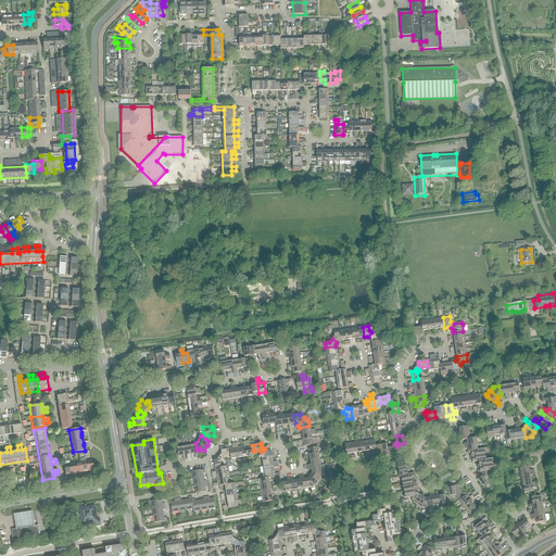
[(225,445),(225,450),(220,450),(222,454),(219,456),(223,458),(225,456),(230,455),(229,449),(228,444),(225,445)]
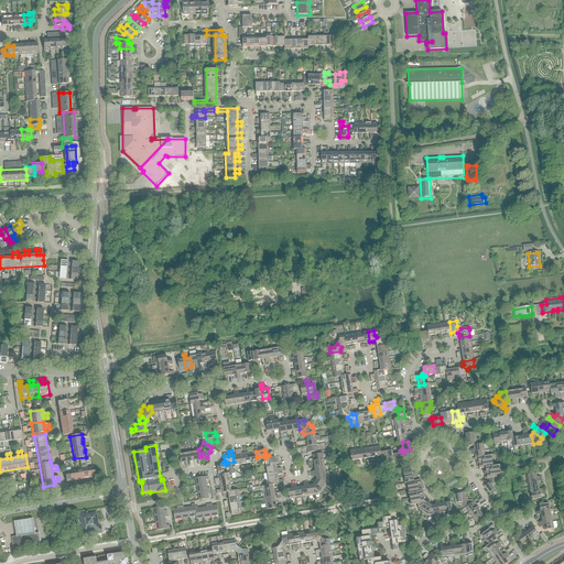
[(402,456),(403,453),(400,451),(399,454),(392,455),(393,461),(402,459),(402,456)]
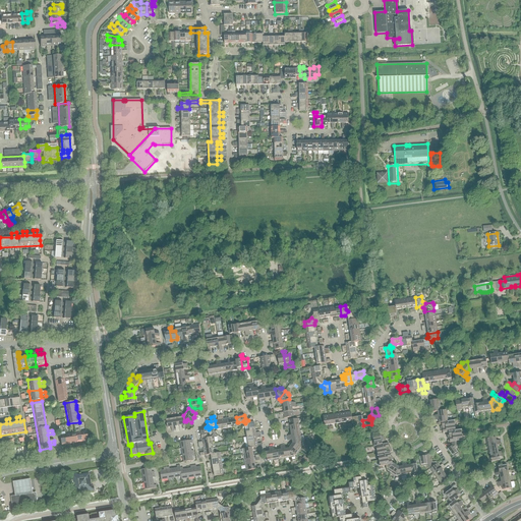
[(356,417),(351,417),(351,421),(351,423),(348,424),(349,427),(352,426),(352,427),(355,427),(356,431),(358,430),(356,417)]
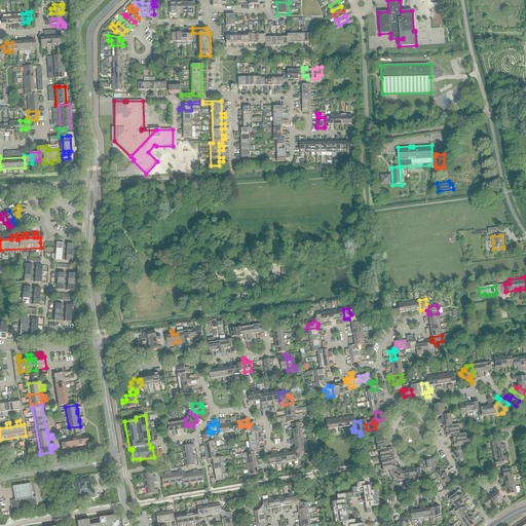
[(253,426),(251,424),(248,427),(247,429),(248,436),(252,435),(252,436),(258,435),(256,426),(253,426)]
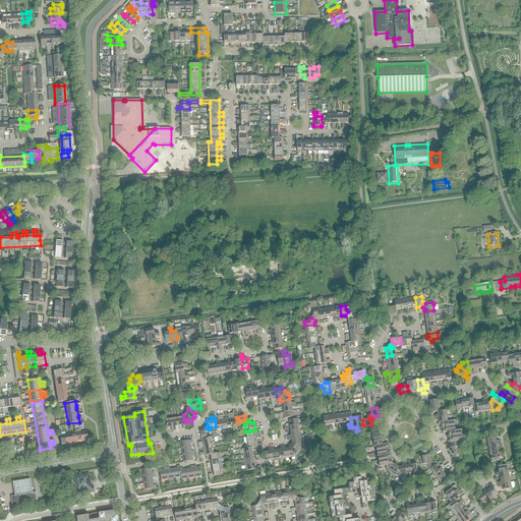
[(439,423),(439,422),(437,423),(437,425),(442,424),(442,427),(441,427),(441,428),(441,431),(443,430),(443,432),(448,432),(461,430),(463,430),(463,427),(455,428),(454,420),(448,421),(439,423)]
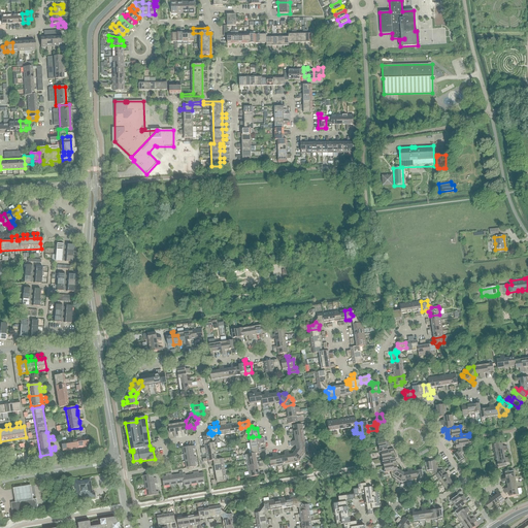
[(210,443),(209,438),(211,435),(208,433),(206,436),(203,436),(204,444),(210,443)]
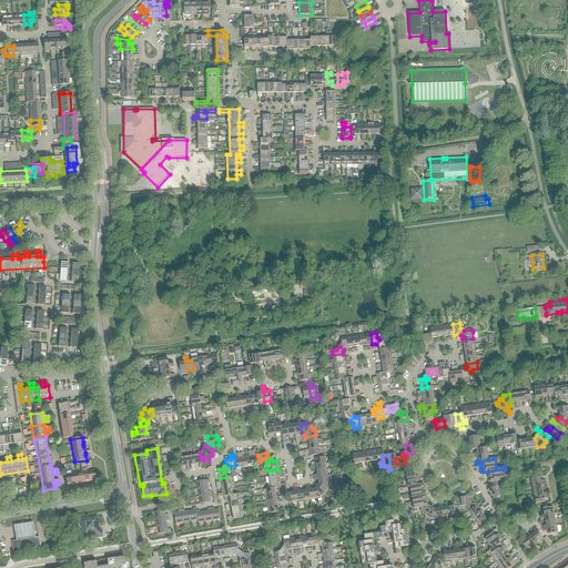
[(503,476),(508,475),(507,473),(503,474),(503,475),(493,476),(492,475),(489,475),(488,475),(488,476),(488,478),(489,478),(489,480),(487,480),(488,483),(493,483),(492,482),(498,480),(498,482),(504,480),(503,480),(503,478),(504,478),(503,476)]
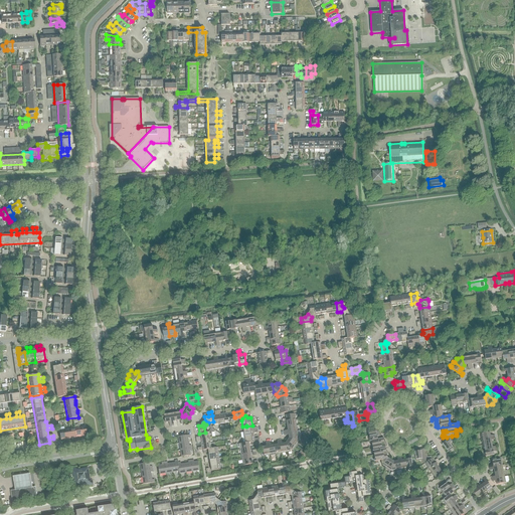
[(205,433),(199,434),(199,437),(195,438),(196,440),(209,438),(212,437),(211,432),(209,432),(205,433)]
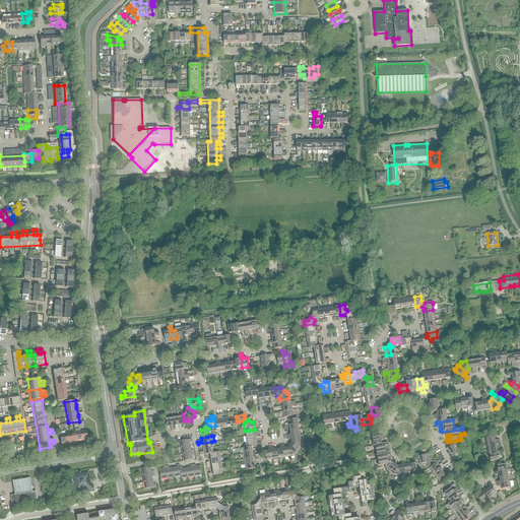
[(181,448),(190,446),(190,442),(192,442),(191,439),(180,441),(181,448)]
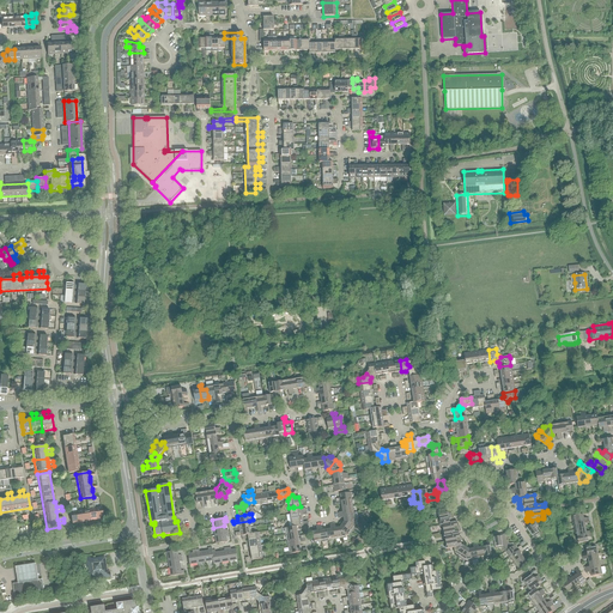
[(303,522),(302,519),(291,521),(292,527),(296,527),(298,527),(299,530),(303,529),(302,526),(308,525),(308,521),(303,522)]
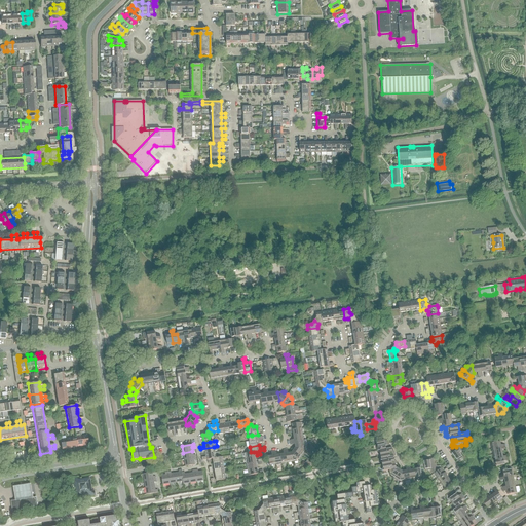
[(462,452),(461,446),(461,445),(455,446),(456,447),(456,450),(452,453),(457,460),(462,457),(459,454),(462,452)]
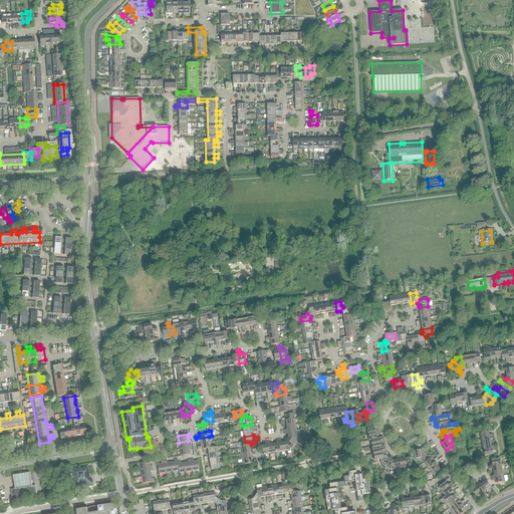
[(288,438),(286,440),(295,446),(297,443),(296,442),(297,441),(301,440),(300,436),(297,436),(296,437),(296,436),(288,438)]
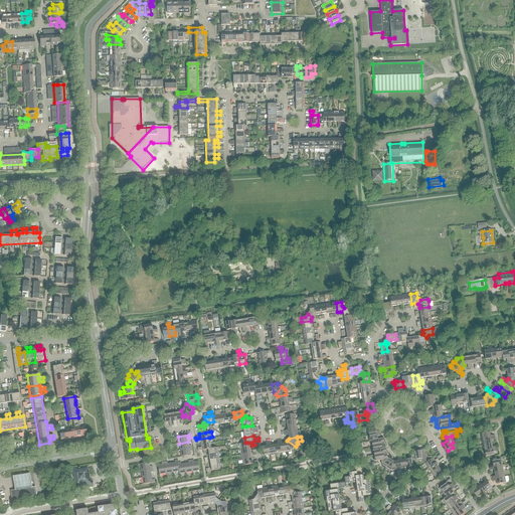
[(482,440),(483,446),(491,444),(491,440),(495,440),(494,438),(482,440)]
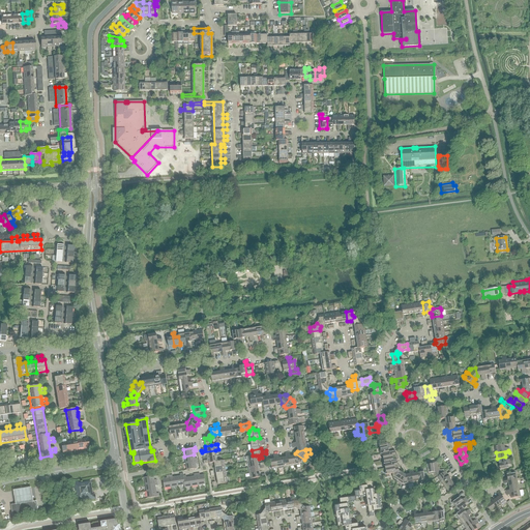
[(394,451),(389,452),(383,453),(383,455),(382,455),(384,462),(385,464),(384,464),(384,465),(396,462),(396,460),(398,460),(398,457),(396,457),(395,457),(394,451)]
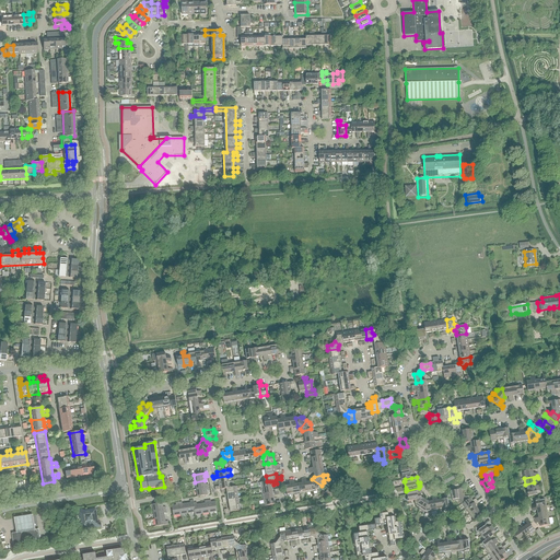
[(312,491),(311,482),(306,482),(306,478),(303,479),(305,492),(312,491)]
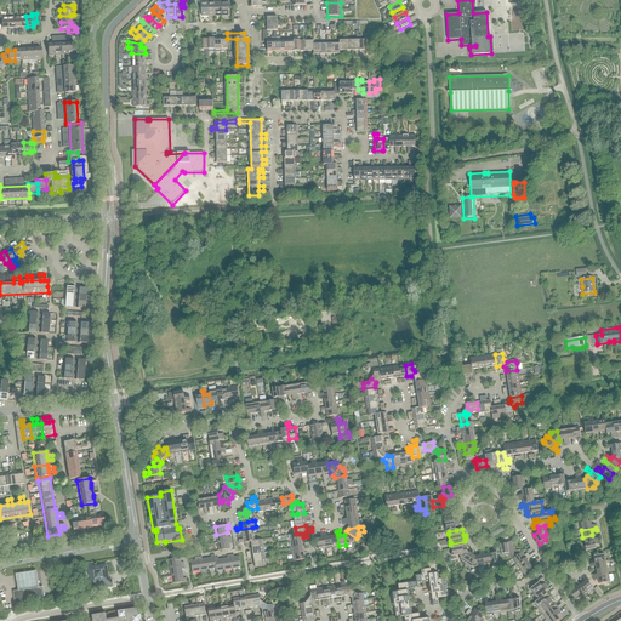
[(346,531),(345,535),(346,545),(352,543),(352,542),(353,543),(357,539),(346,531)]
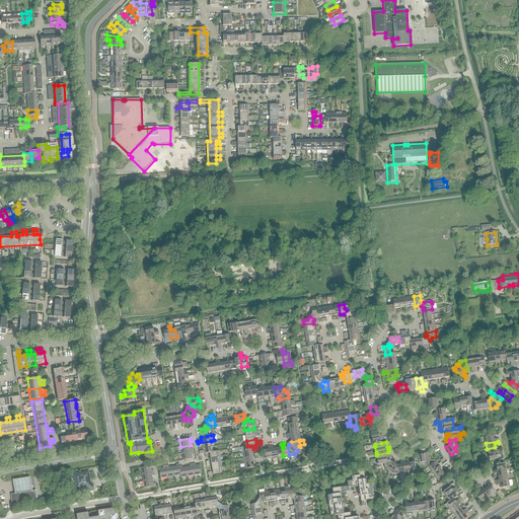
[(191,449),(190,445),(180,447),(181,453),(193,451),(193,449),(191,449)]
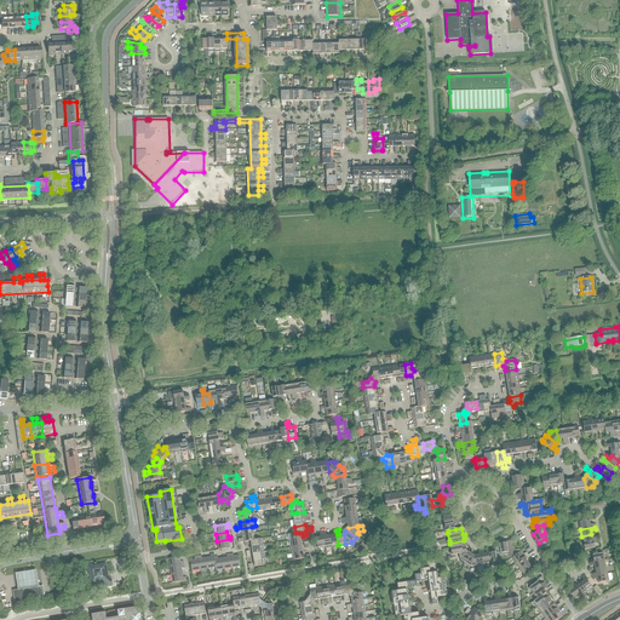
[(244,541),(245,545),(248,545),(247,541),(250,541),(250,540),(254,540),(254,539),(253,533),(242,535),(242,539),(237,539),(239,543),(244,541)]
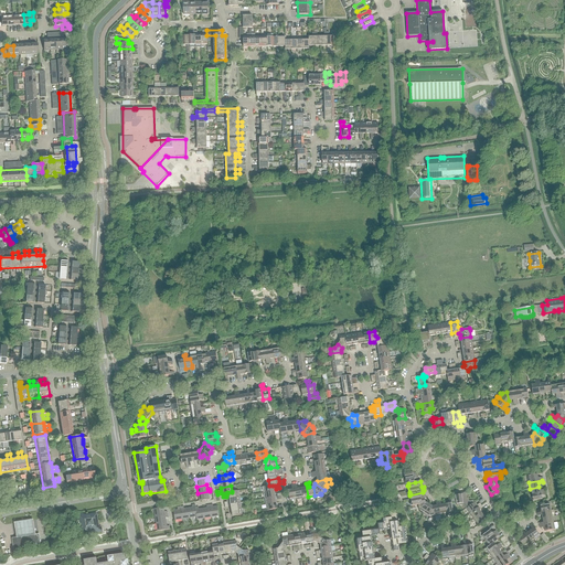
[(199,501),(210,500),(209,494),(211,494),(210,491),(198,493),(199,501)]
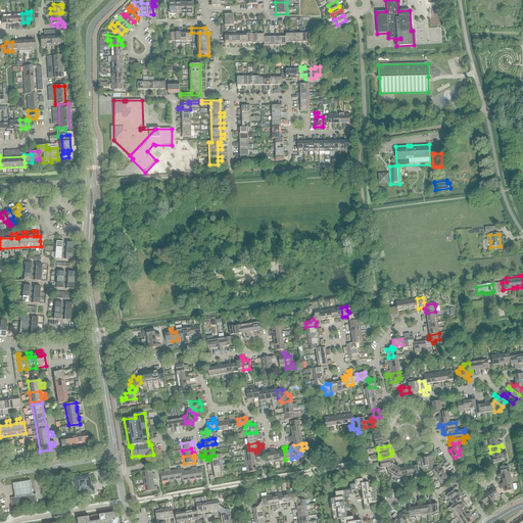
[(428,467),(431,462),(430,456),(425,457),(425,458),(421,459),(422,468),(428,467)]
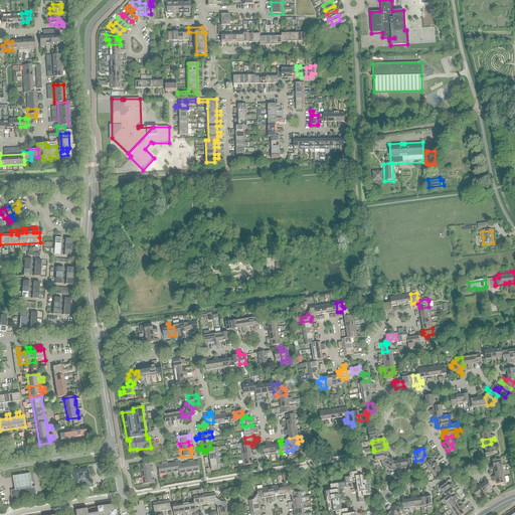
[(496,449),(484,451),(485,457),(494,455),(493,452),(497,451),(496,449)]
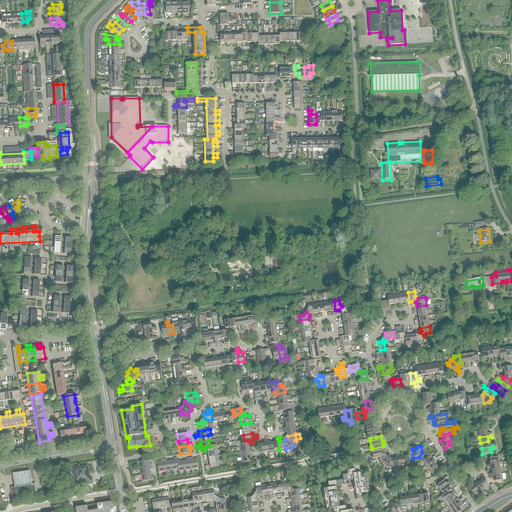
[(380,464),(384,466),(389,457),(387,456),(385,456),(385,452),(386,452),(385,450),(385,449),(384,450),(382,450),(381,452),(372,453),(373,459),(379,457),(380,462),(381,463),(380,464)]
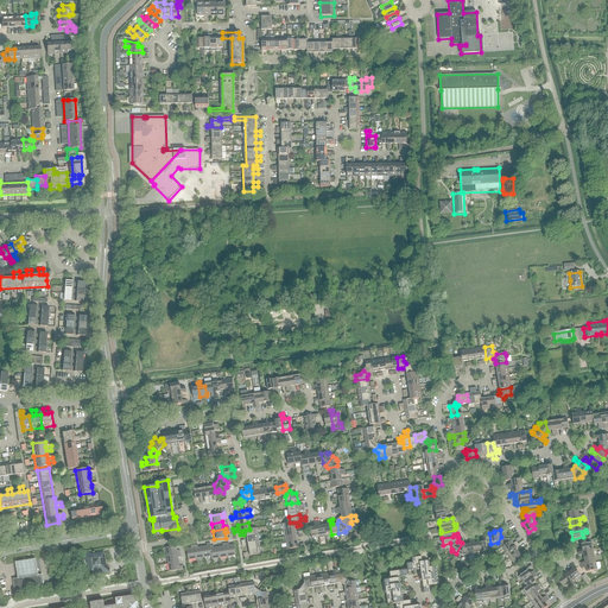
[(502,550),(512,543),(510,540),(507,543),(502,537),(501,537),(498,543),(502,550)]
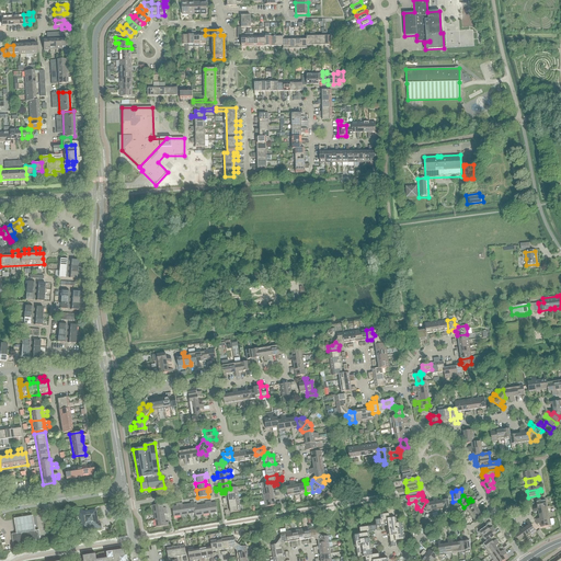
[(437,497),(435,497),(437,512),(444,511),(442,501),(438,501),(437,497)]
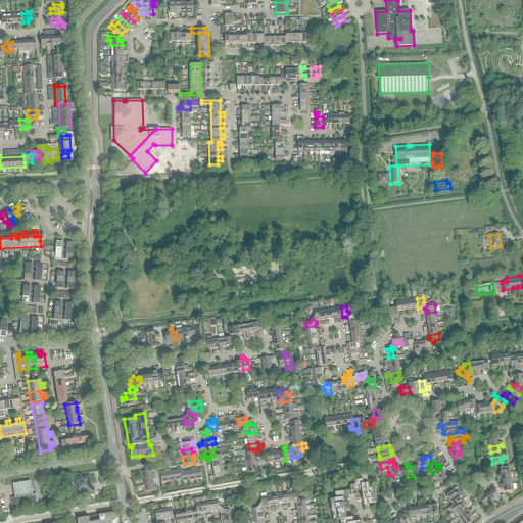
[(437,479),(444,473),(443,472),(446,470),(443,466),(441,468),(443,470),(442,470),(440,467),(432,473),(437,479)]
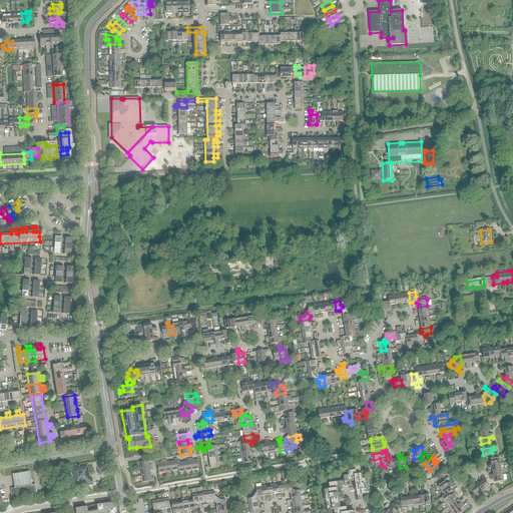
[(171,471),(178,470),(178,469),(177,461),(176,458),(173,459),(174,461),(170,461),(171,471)]
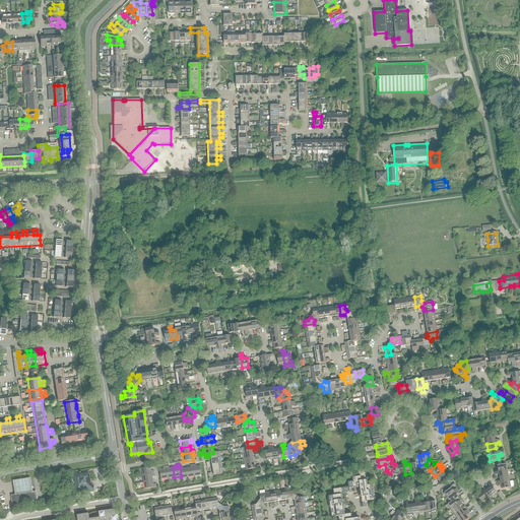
[(196,466),(195,464),(193,465),(194,476),(201,475),(200,465),(196,466)]
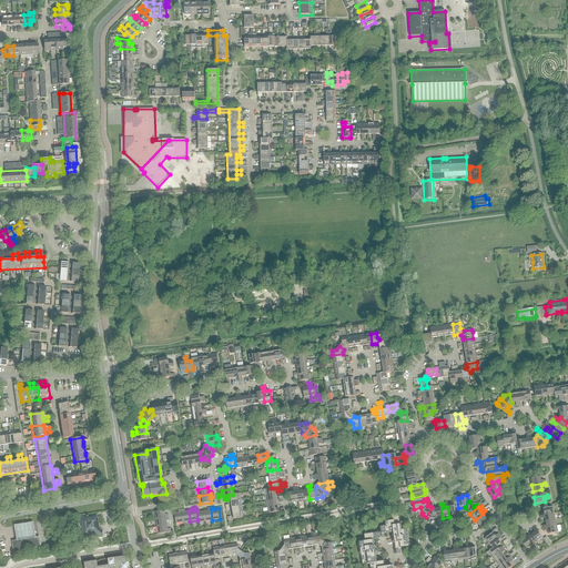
[(435,509),(432,507),(426,517),(429,519),(430,518),(432,519),(436,518),(435,509)]
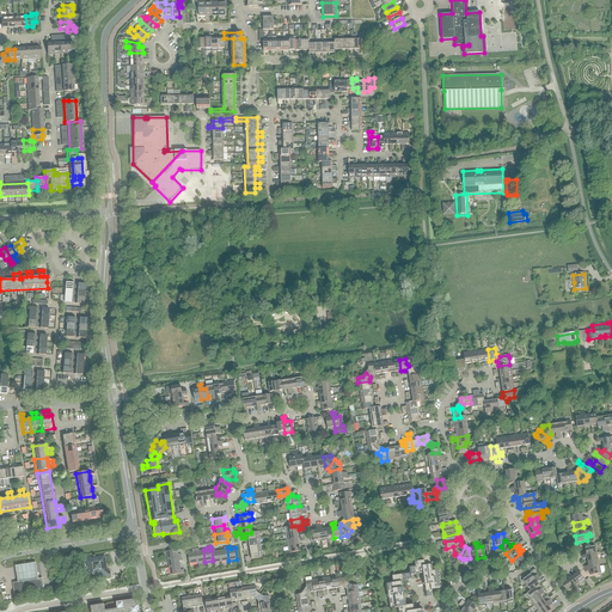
[(595,546),(589,548),(585,548),(586,552),(581,554),(581,556),(597,554),(595,546)]
